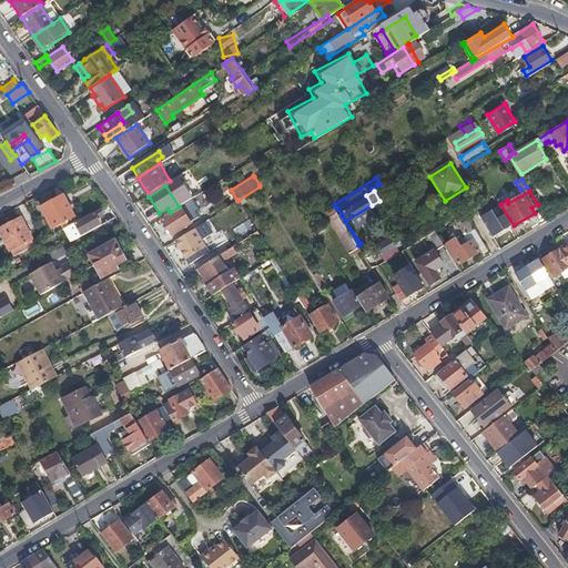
[(61,224),(67,221),(75,216),(63,194),(42,206),(53,229),(61,224)]
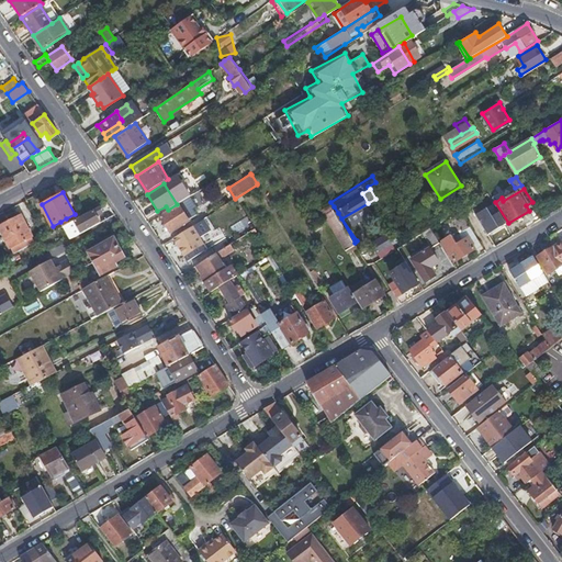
[(177,204),(178,205),(180,209),(189,202),(187,198),(177,204)]
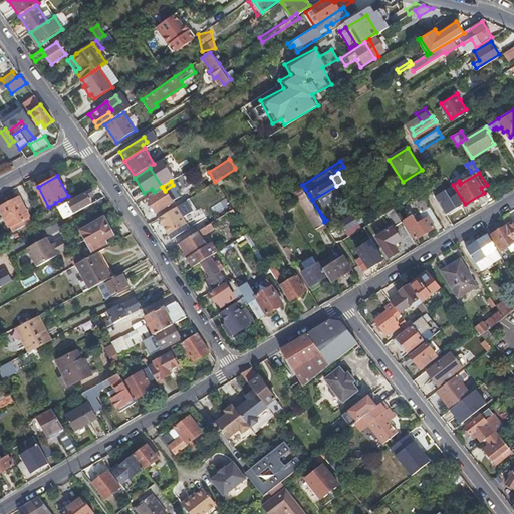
[(165,191),(163,188),(144,201),(154,215),(172,203),(165,191)]
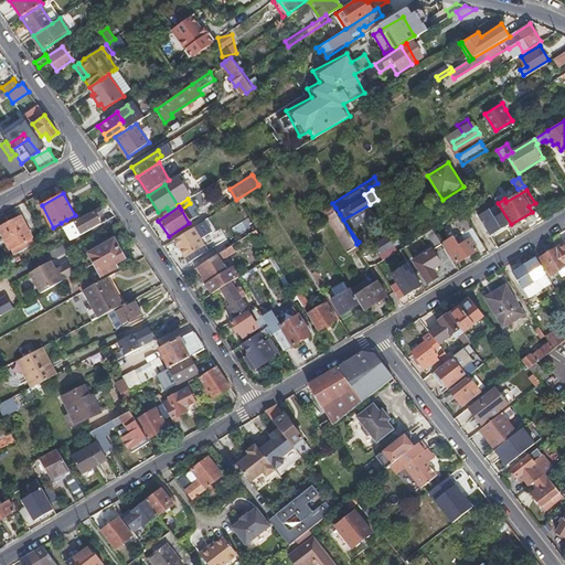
[(68,241),(81,234),(80,231),(99,221),(97,216),(103,213),(99,208),(70,224),(64,227),(62,228),(68,241)]
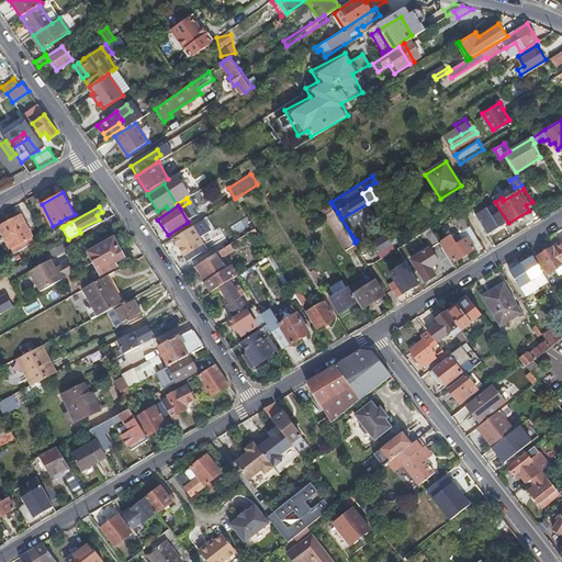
[(338,213),(334,206),(325,212),(347,247),(355,243),(338,213)]
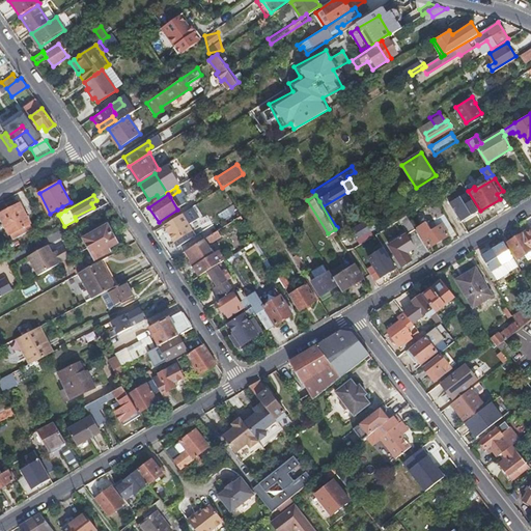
[(436,219),(444,215),(436,200),(427,205),(436,219)]
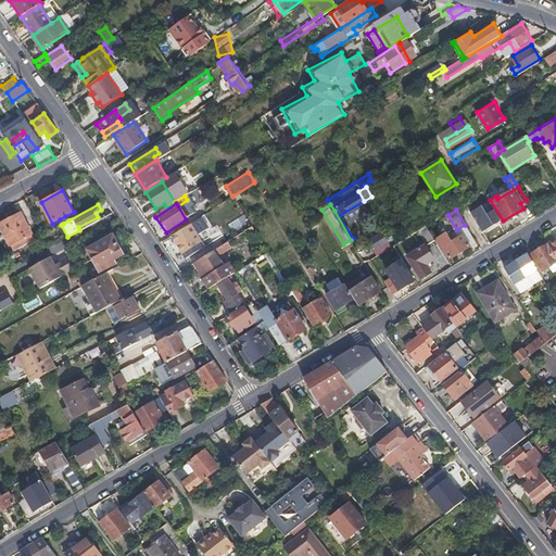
[(25,244),(26,243),(24,238),(33,234),(21,212),(0,223),(0,225),(11,244),(17,241),(21,248),(25,244)]
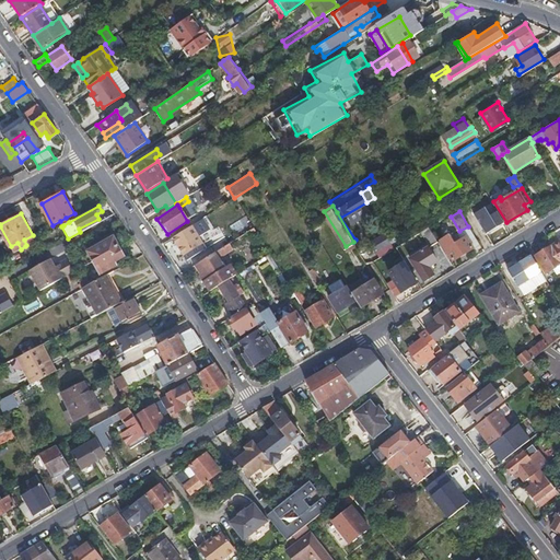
[(100,221),(98,219),(79,229),(80,232),(100,221)]
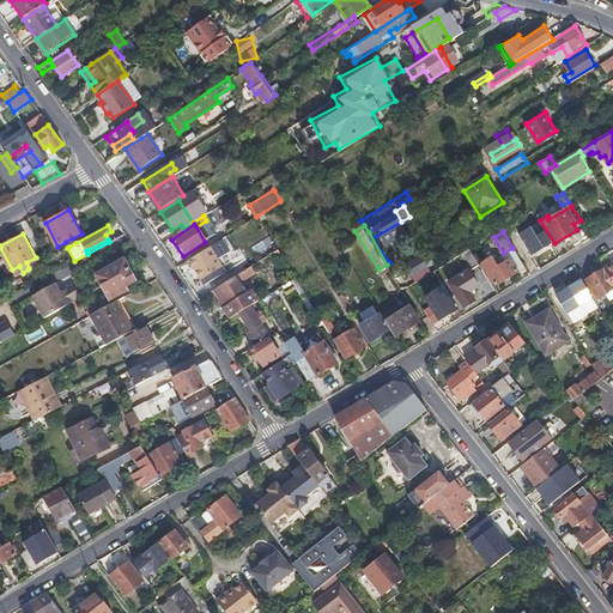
[(210,247),(189,260),(201,279),(222,266),(210,247)]
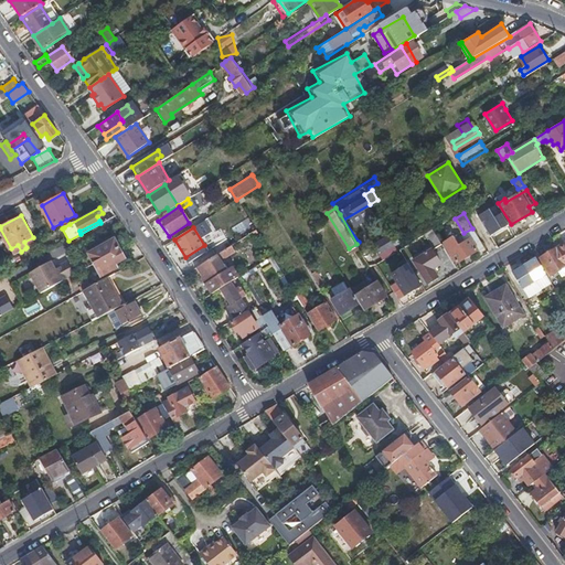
[(437,228),(433,231),(440,244),(445,242),(437,228)]
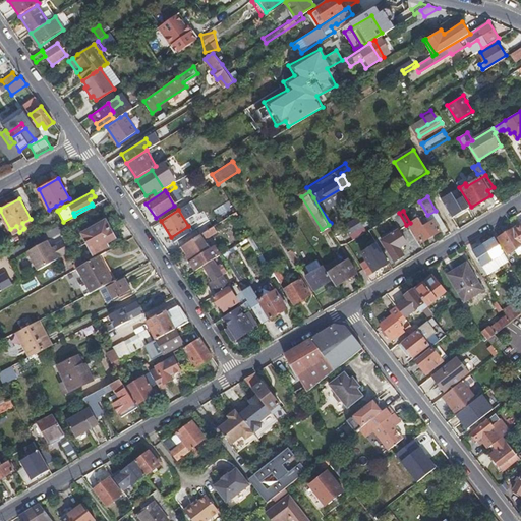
[(444,231),(448,230),(436,211),(427,215),(435,226),(440,223),(443,230),(444,231)]
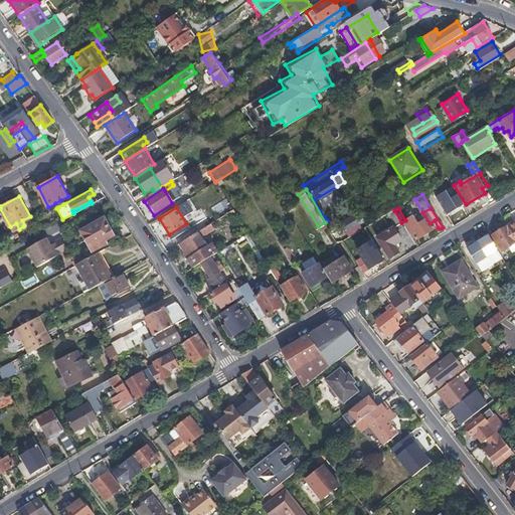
[(396,227),(402,223),(401,222),(394,210),(388,214),(396,227)]
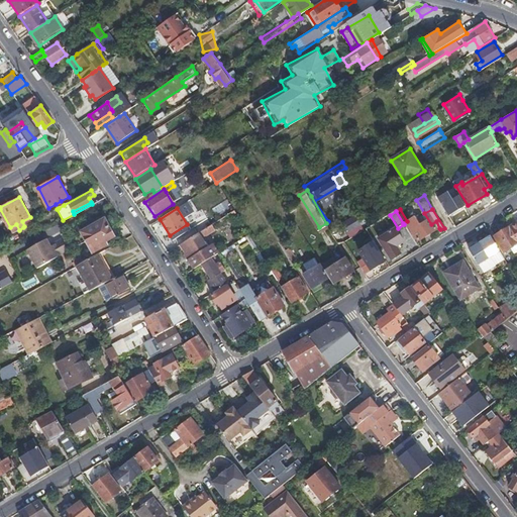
[(364,213),(342,226),(347,234),(369,221),(364,213)]
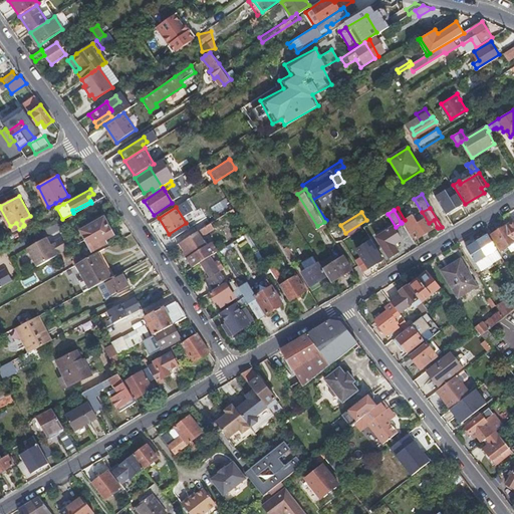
[(86,239),(108,226),(103,218),(81,230),(86,239)]
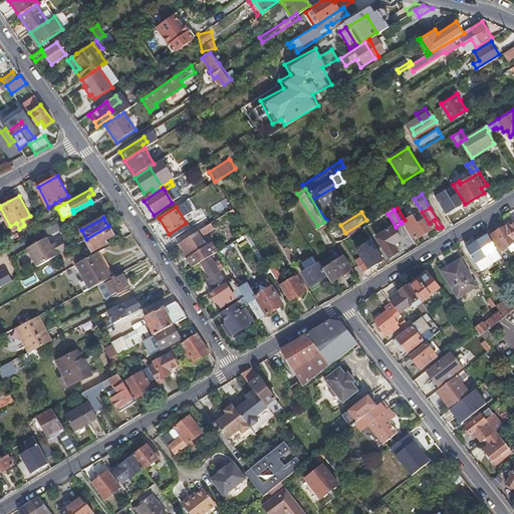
[(208,218),(190,229),(194,235),(212,224),(208,218)]
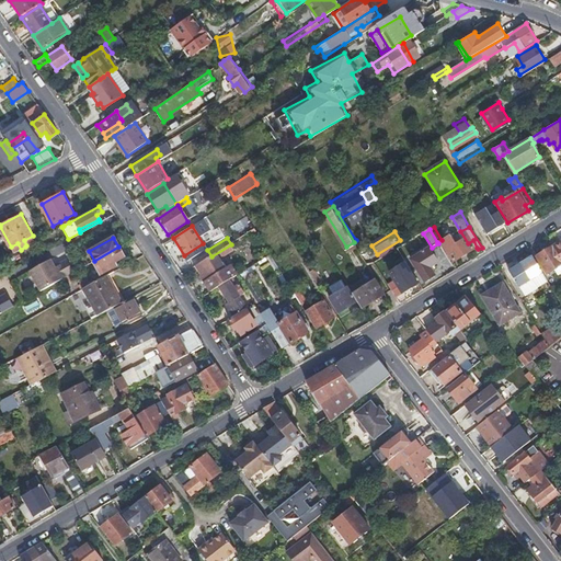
[(442,248),(450,263),(455,259),(457,261),(477,248),(473,240),(468,243),(465,245),(459,238),(442,248)]
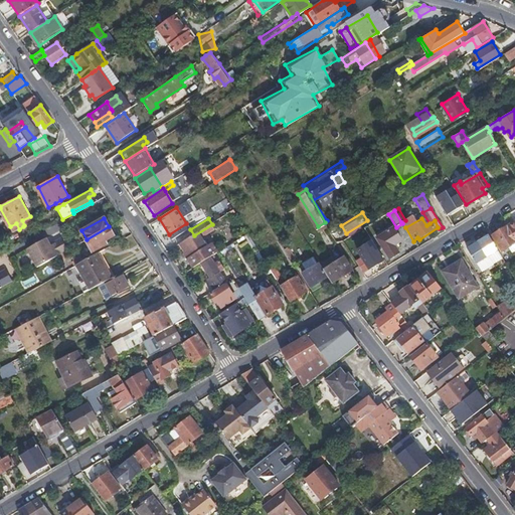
[(194,235),(180,244),(185,251),(183,253),(187,261),(188,260),(193,268),(198,265),(210,258),(217,253),(212,245),(206,248),(201,238),(215,229),(212,224),(194,235)]
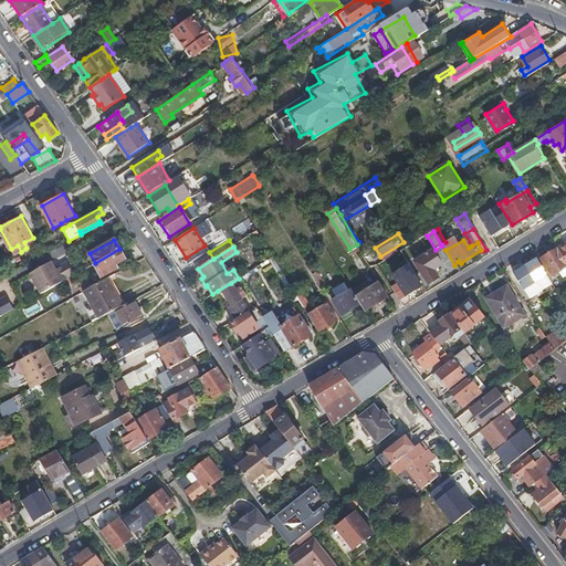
[(125,260),(119,249),(95,263),(102,276),(117,269),(115,265),(125,260)]
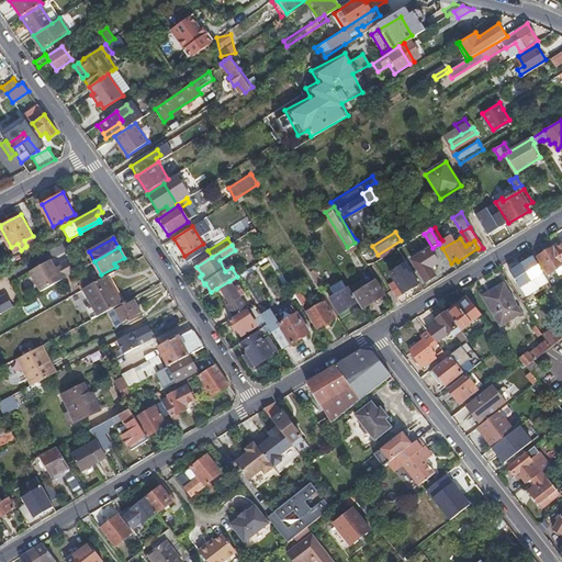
[(561,266),(561,259),(554,247),(537,258),(548,274),(561,266)]
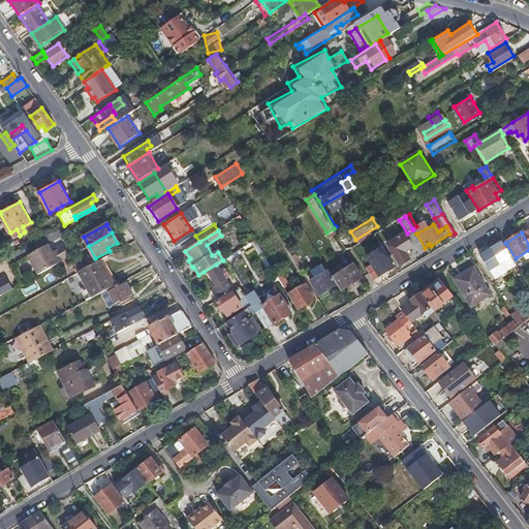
[(405,235),(389,245),(400,267),(410,260),(406,252),(412,248),(405,235)]
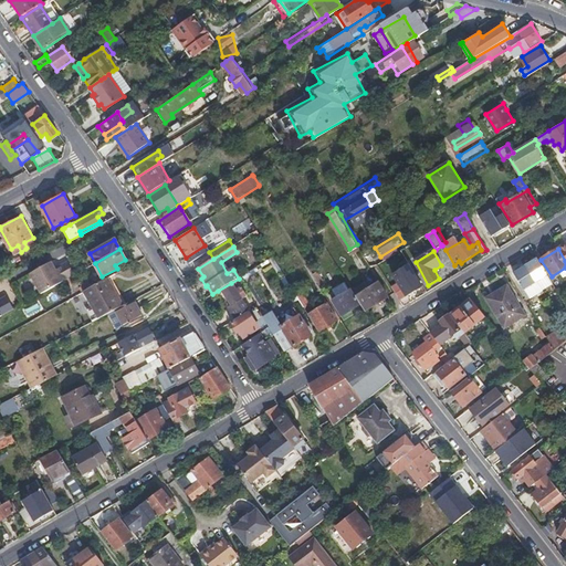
[(536,259),(524,266),(528,275),(531,275),(535,283),(547,278),(536,259)]
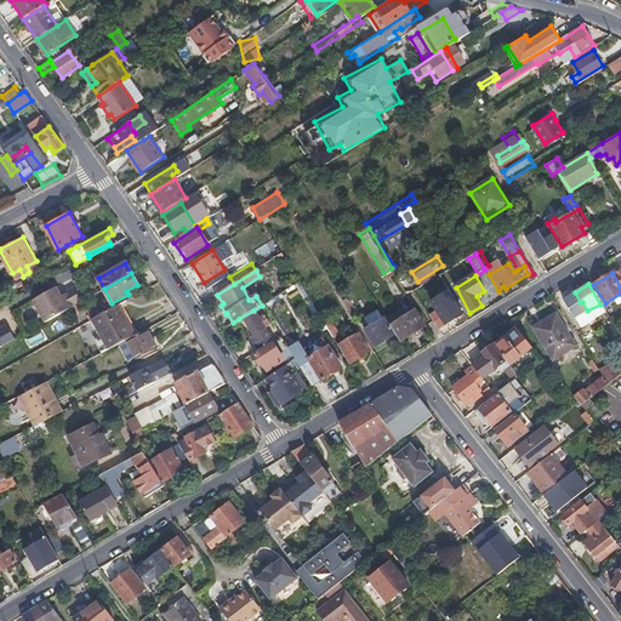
[(83,301),(98,292),(95,286),(74,298),(77,305),(83,301)]
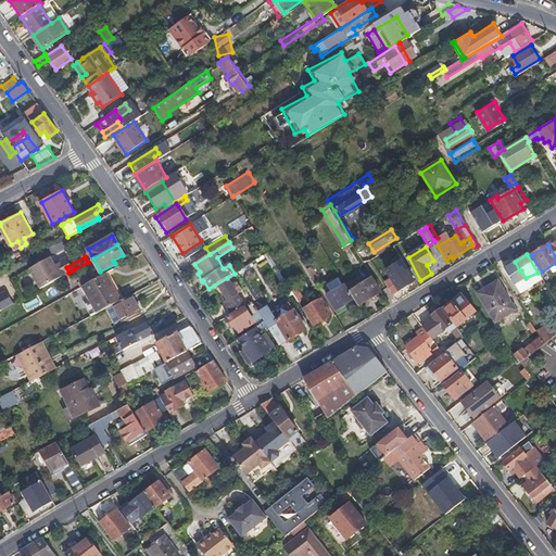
[(384,283),(392,295),(415,281),(403,262),(387,272),(392,279),(384,283)]
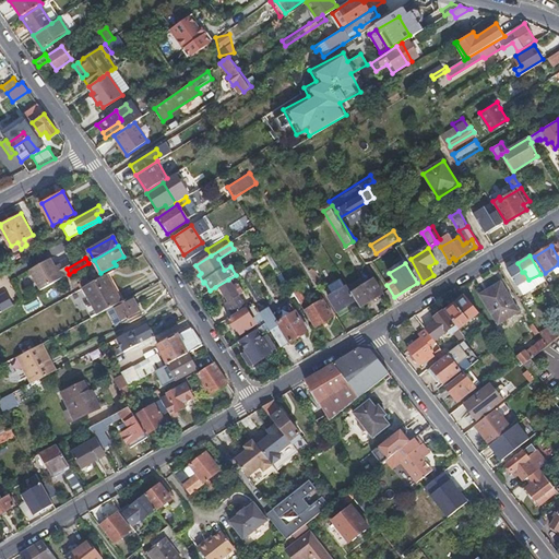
[(522,272),(518,263),(508,270),(518,286),(528,280),(524,272),(522,272)]
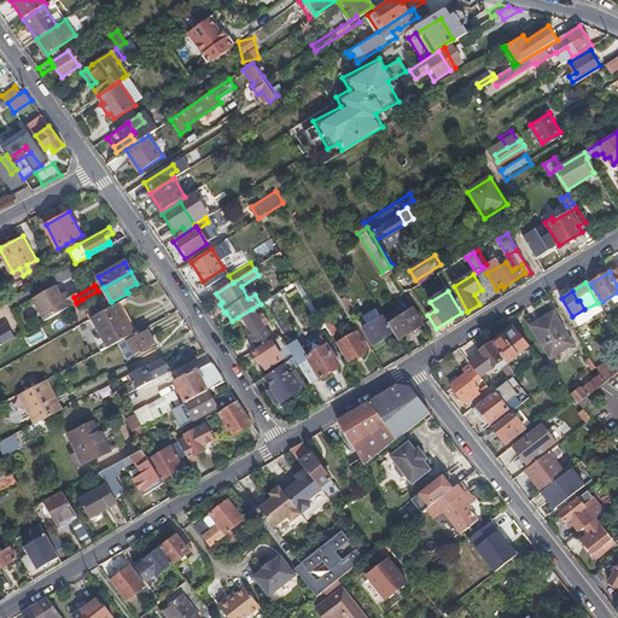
[(340,299),(351,316),(357,313),(347,297),(340,299)]
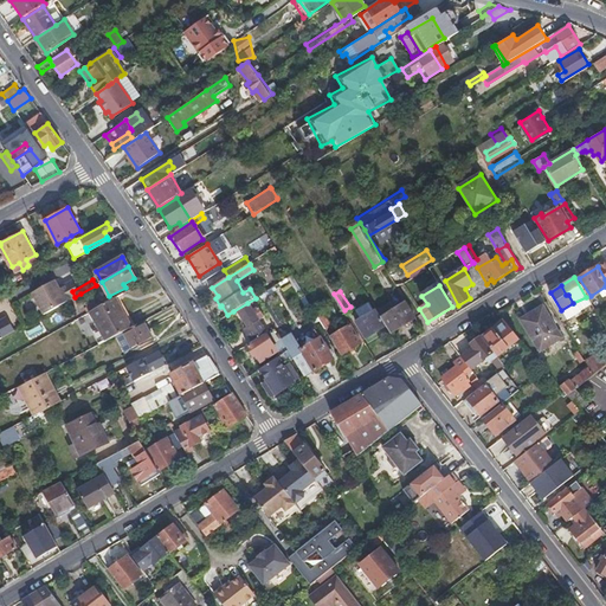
[(75,297),(70,301),(73,308),(84,302),(81,294),(75,297)]
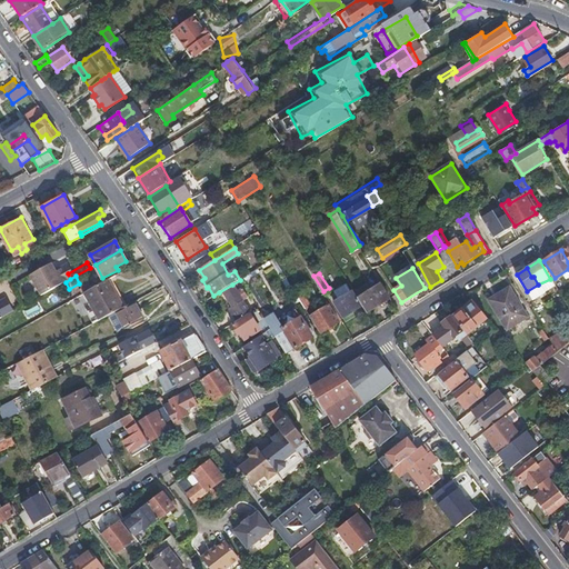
[(83,293),(80,296),(96,322),(116,312),(122,308),(106,280),(91,289),(83,293)]
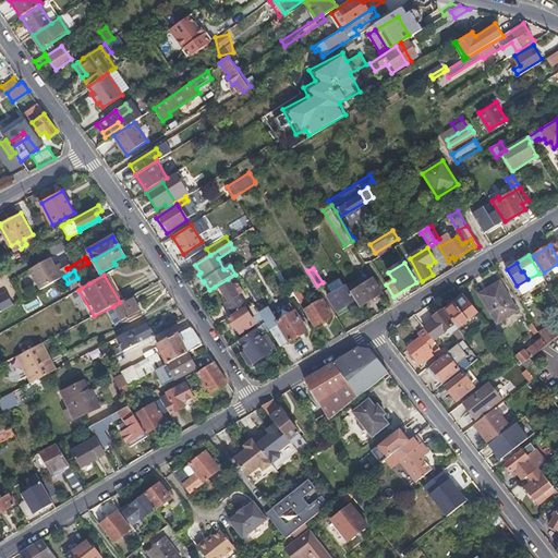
[(356,301),(360,307),(381,293),(371,277),(350,291),(356,301)]
